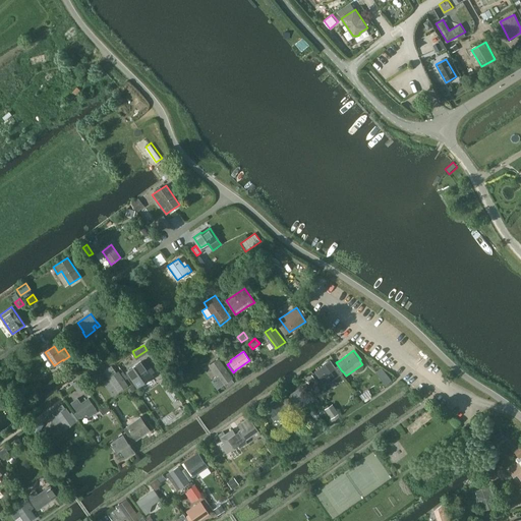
[(214,371),(217,375),(211,380),(217,389),(223,385),(224,384),(226,387),(234,382),(232,379),(223,364),(219,358),(210,365),(214,371)]
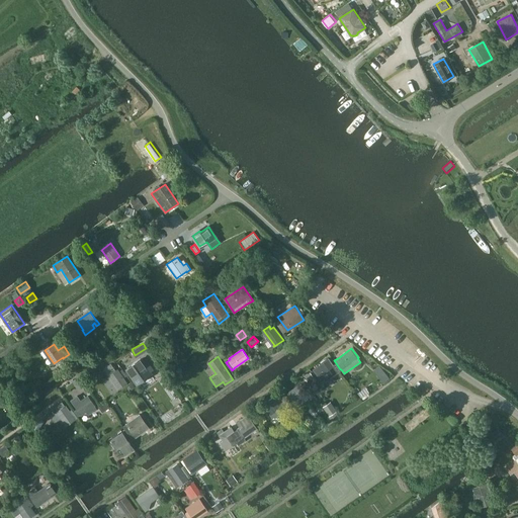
[(142,357),(125,369),(137,385),(153,373),(152,371),(154,369),(146,358),(144,360),(142,357)]
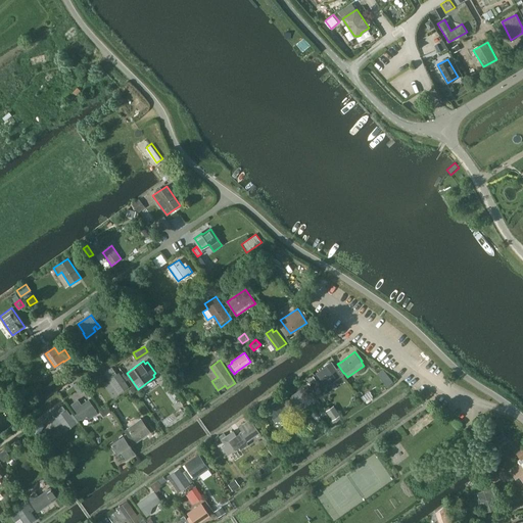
[(332,362),(323,369),(332,382),(341,375),(332,362)]
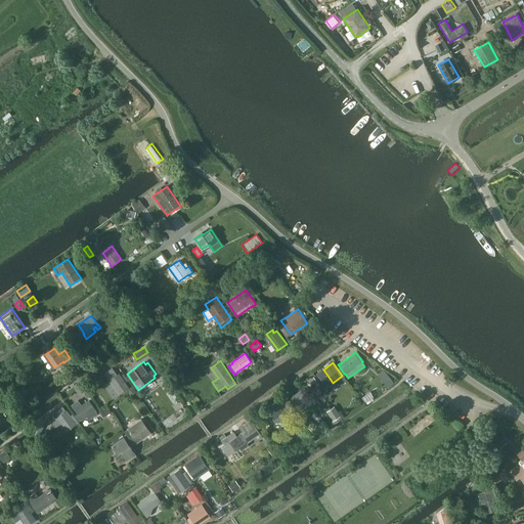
[(113,367),(104,374),(110,381),(119,394),(128,387),(119,374),(118,375),(113,367)]
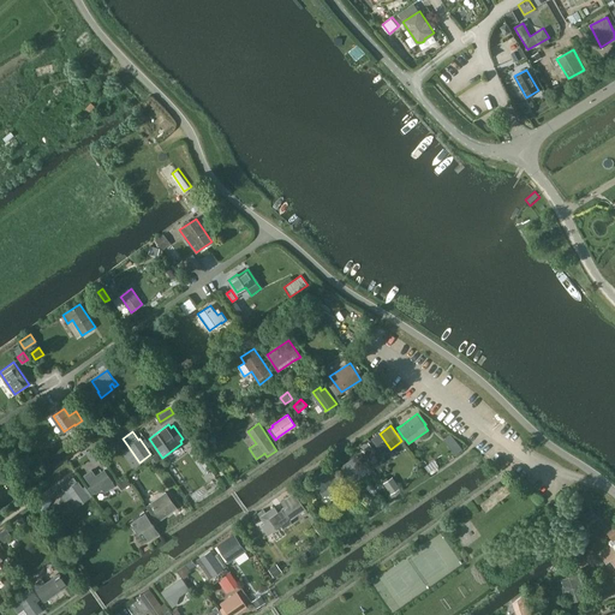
[(461,449),(454,440),(448,445),(455,454),(461,449)]
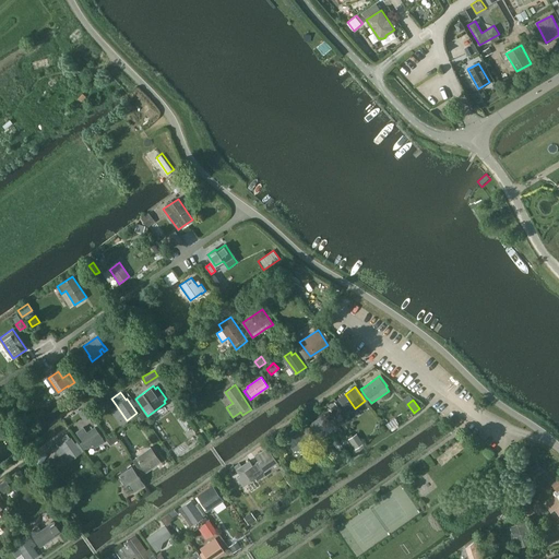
[(92,415),(85,405),(79,411),(84,419),(92,415)]
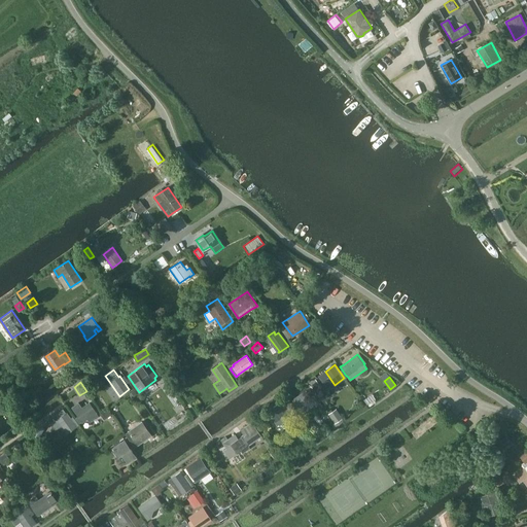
[(300,409),(313,399),(307,390),(292,399),(300,409)]
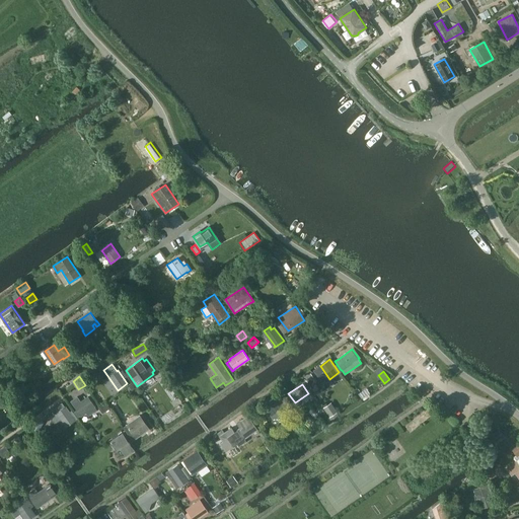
[(359,392),(363,397),(370,391),(366,386),(359,392)]
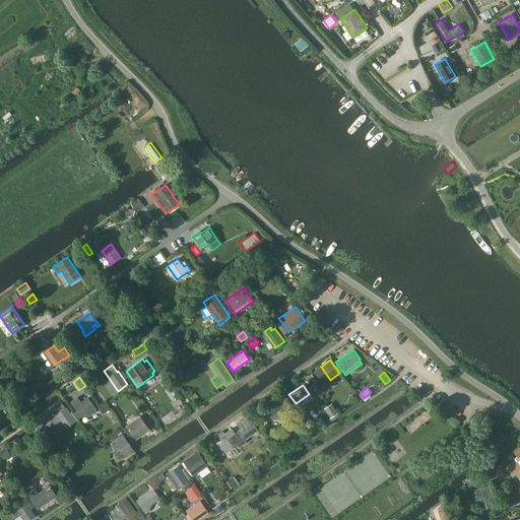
[(279,395),(264,405),(273,419),(291,406),(287,401),(285,403),(279,395)]
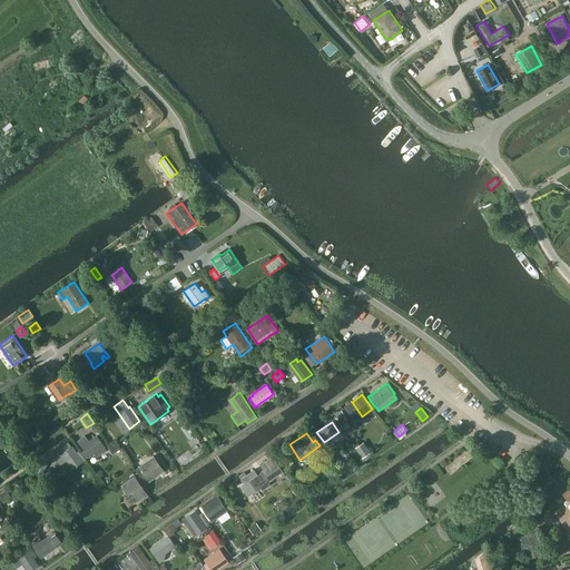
[(104,446),(97,436),(90,441),(87,436),(79,442),(81,446),(82,446),(85,450),(81,452),(86,458),(89,455),(89,457),(95,453),(97,457),(107,450),(105,445),(104,446)]
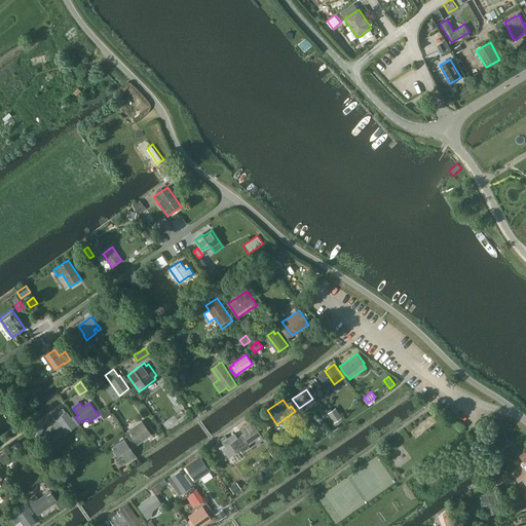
[(57,418),(50,422),(55,429),(62,425),(66,433),(75,425),(66,412),(63,408),(54,414),(58,418),(57,419),(57,418)]
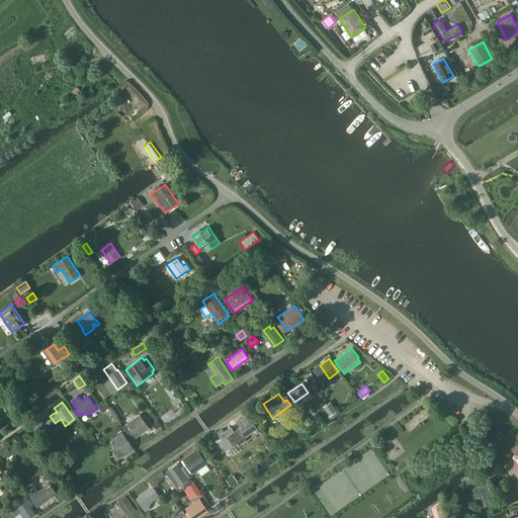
[(336,411),(331,402),(324,406),(330,415),(336,411)]
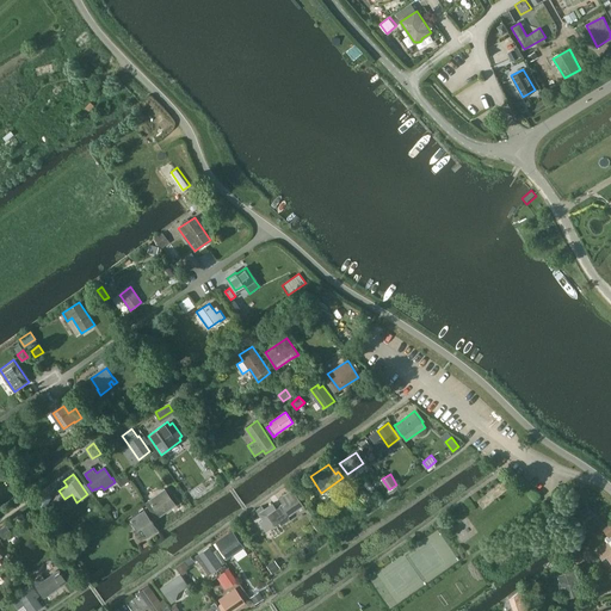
[(165,488),(149,499),(153,504),(160,514),(176,504),(168,493),(165,488)]
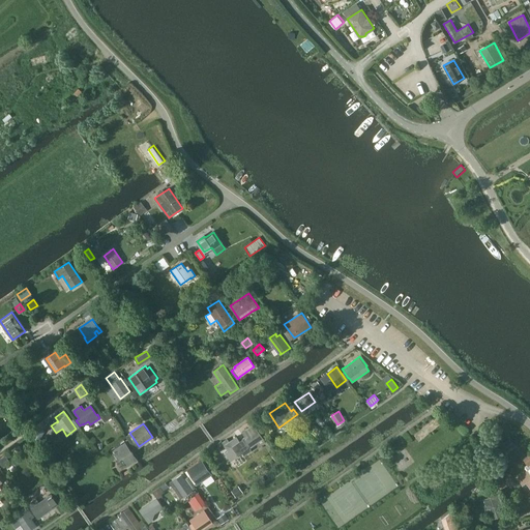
[(228,438),(222,442),(224,445),(228,450),(225,452),(231,461),(234,459),(233,459),(242,452),(243,454),(244,454),(247,452),(251,450),(251,449),(249,447),(263,438),(257,429),(254,423),(242,432),(245,437),(243,438),(239,441),(236,436),(233,438),(233,439),(229,441),(228,438)]
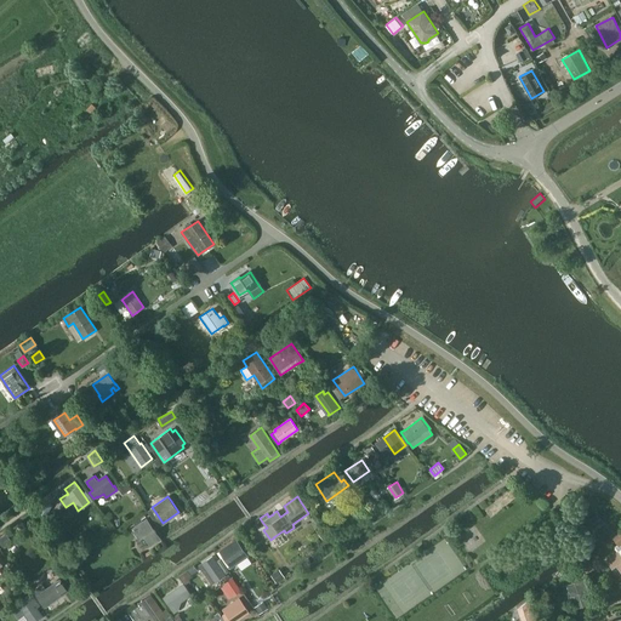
[(50,510),(43,506),(39,512),(46,516),(50,510)]
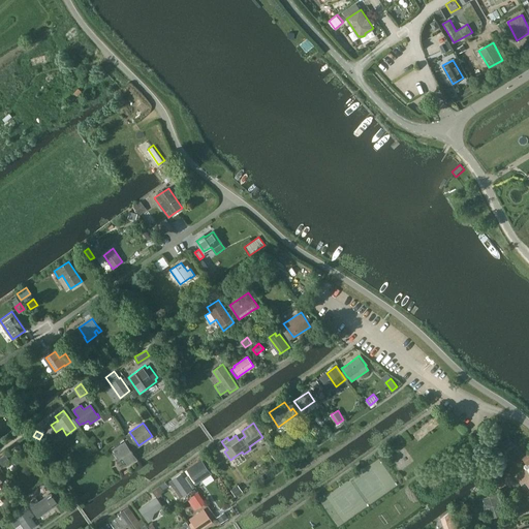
[(505,450),(515,443),(509,436),(499,444),(504,450),(505,450)]
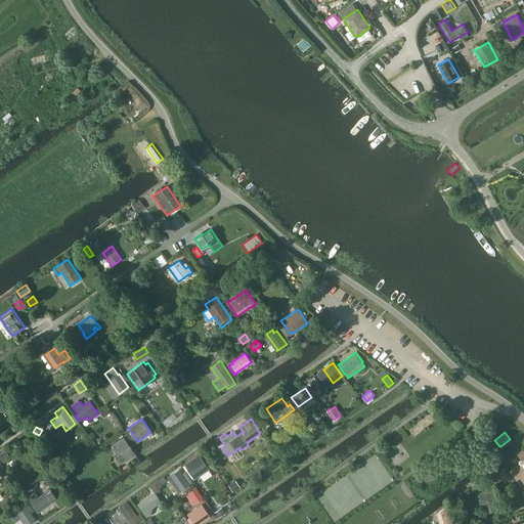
[(134,450),(124,437),(115,443),(112,445),(118,454),(121,452),(124,457),(125,457),(127,461),(136,454),(133,450),(134,450)]
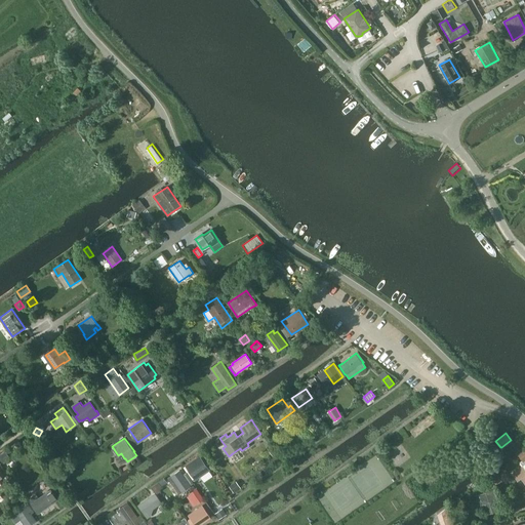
[(511,440),(501,447),(502,450),(512,443),(511,440)]
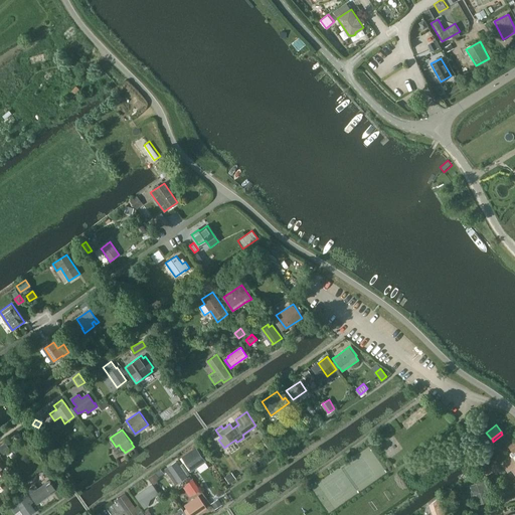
[(191,470),(192,470),(205,461),(195,447),(181,456),(191,470)]
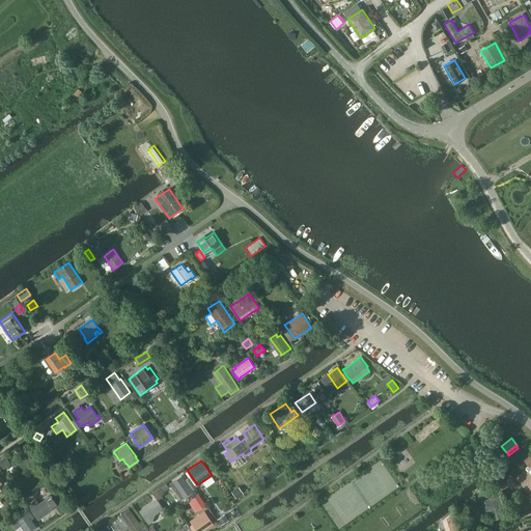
[(530,474),(528,471),(519,478),(524,484),(528,481),(530,485),(530,474)]
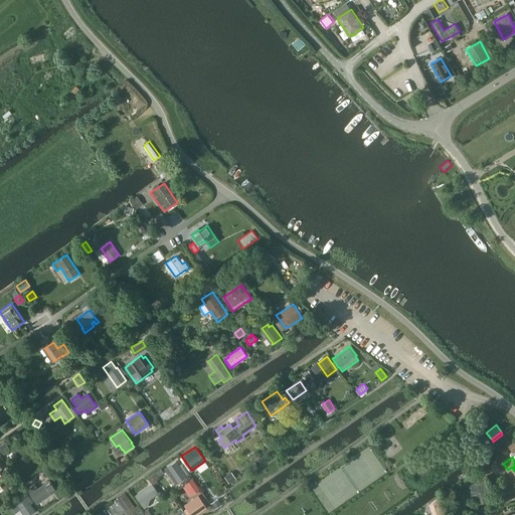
[(179,466),(176,462),(167,468),(176,481),(185,474),(185,475),(189,473),(183,464),(179,466)]
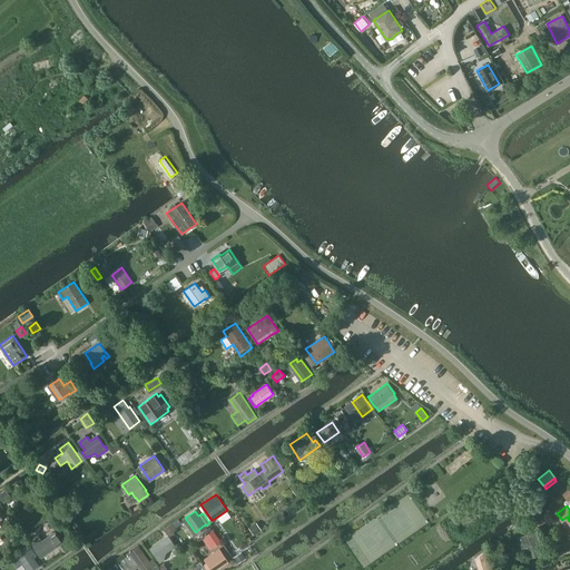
[(544,522),(540,516),(534,519),(539,527),(544,522)]
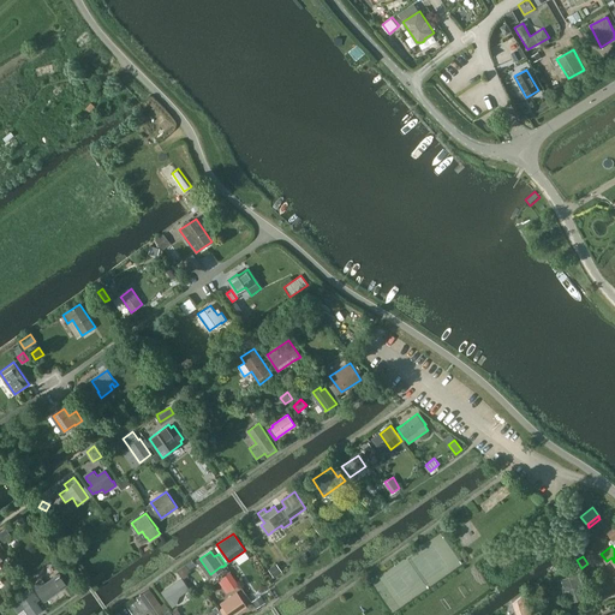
[(281,571),(276,563),(268,569),(274,577),(281,571)]
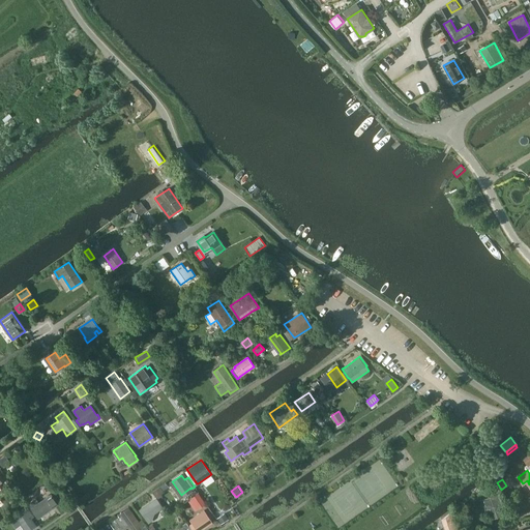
[(193,496),(190,497),(199,509),(206,504),(198,493),(193,496)]
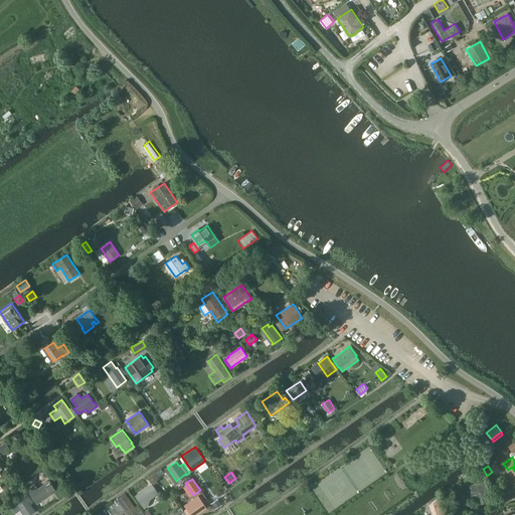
[(35,484),(28,488),(31,493),(32,492),(38,501),(51,492),(56,489),(50,480),(45,483),(38,488),(35,484)]
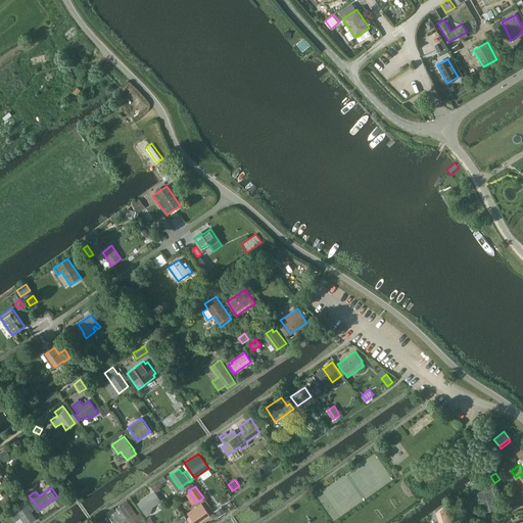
[(495,509),(493,502),(496,501),(492,487),(477,492),(481,505),(483,504),(486,512),(495,509)]
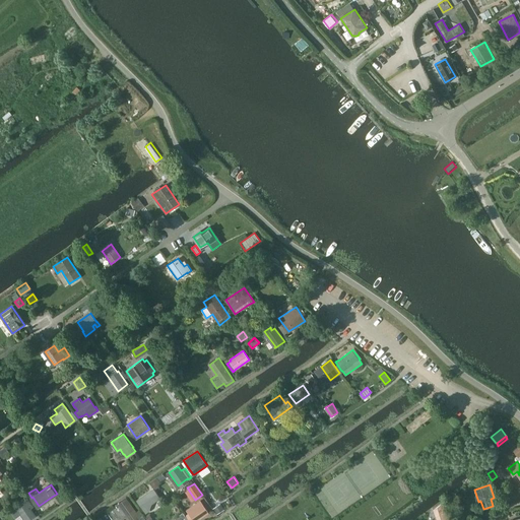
[(146,514),(148,512),(152,503),(157,500),(150,491),(137,500),(144,509),(143,510),(146,514)]
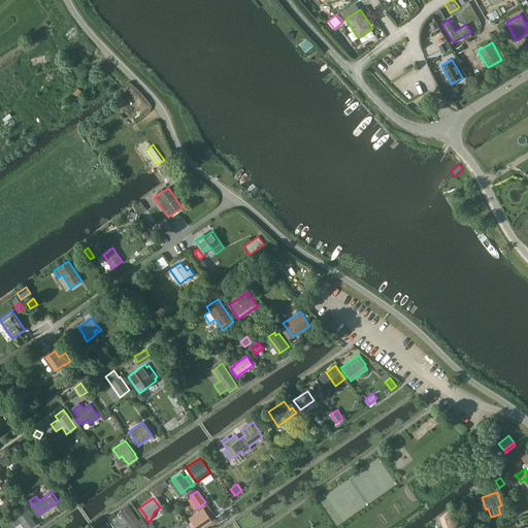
[(15,513),(9,517),(12,520),(18,516),(25,527),(28,527),(36,523),(31,517),(34,515),(27,503),(22,505),(23,507),(15,513)]
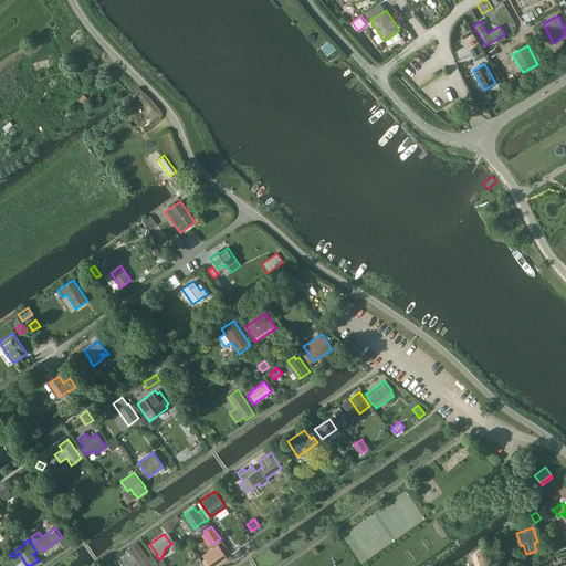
[(123,552),(116,556),(123,565),(129,562),(132,564),(136,561),(139,565),(138,565),(147,565),(153,563),(156,561),(152,554),(148,557),(139,544),(137,542),(128,548),(123,552)]
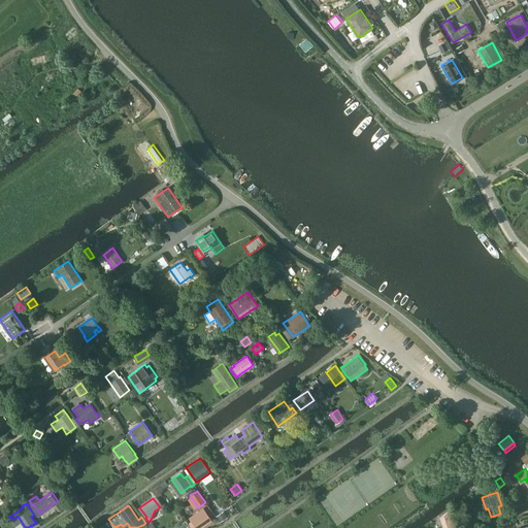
[(443,527),(457,527),(454,516),(452,508),(440,518),(443,527)]
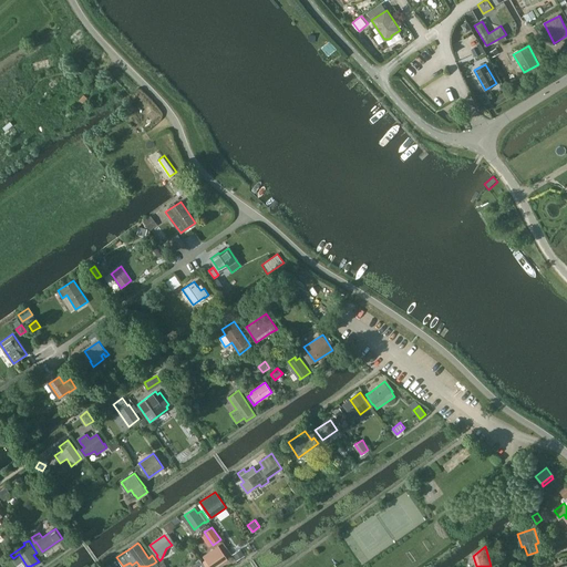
[(215,566),(227,558),(220,548),(206,558),(206,559),(203,562),(206,566),(215,566)]
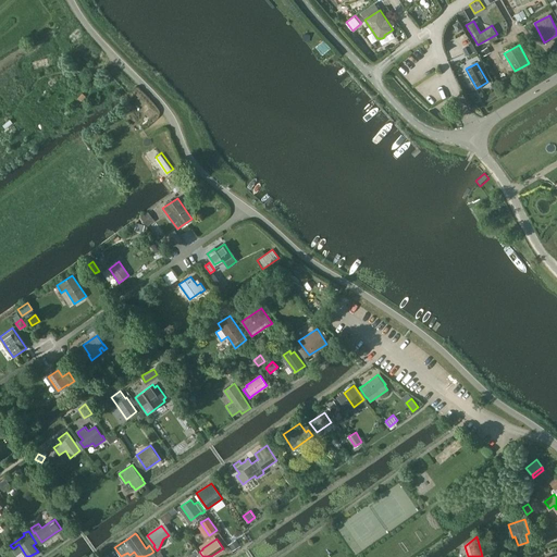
[(239,545),(236,540),(229,544),(233,551),(239,545)]
